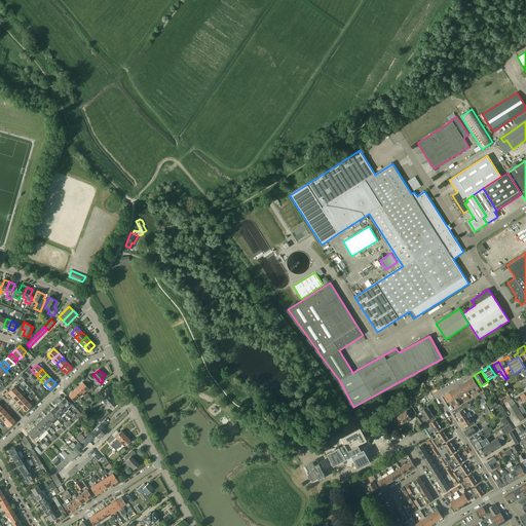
[(473,378),(467,381),(472,388),(475,387),(476,388),(478,387),(477,385),(473,378)]
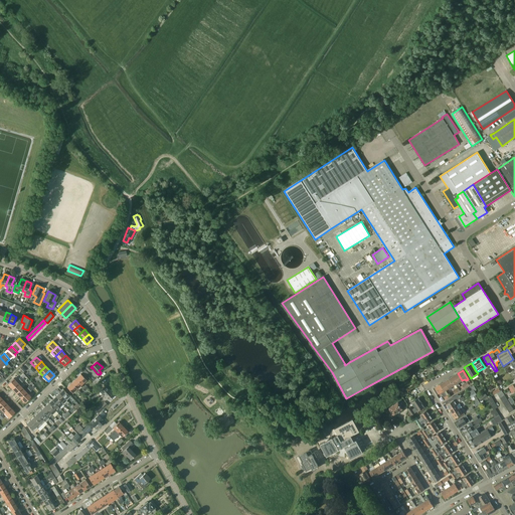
[(458,373),(453,376),(458,383),(462,380),(458,373)]
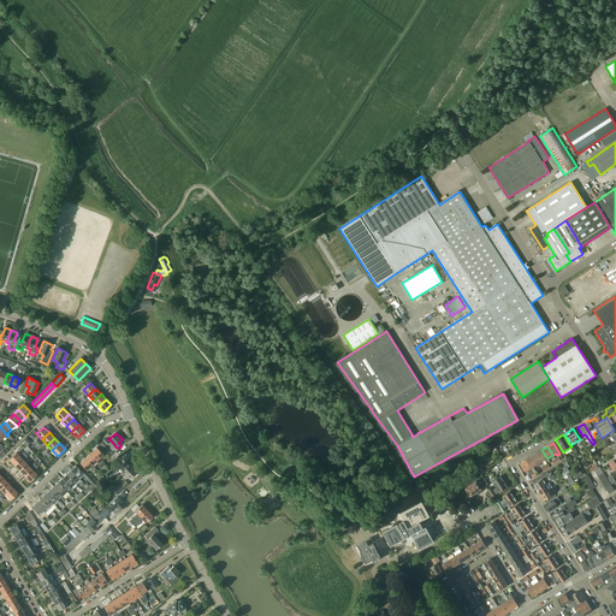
[(99,460),(104,455),(98,448),(92,452),(99,460)]
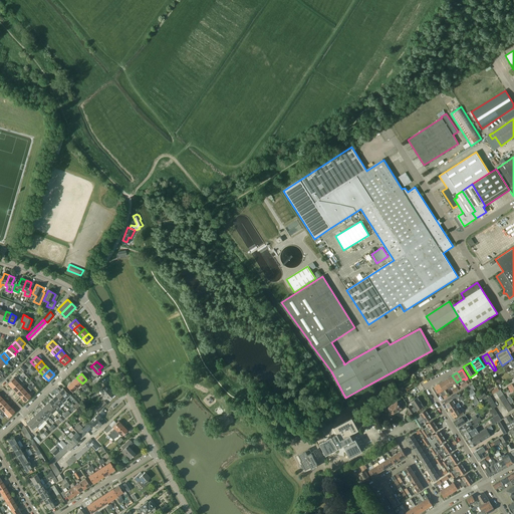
[(452,375),(448,377),(452,386),(455,383),(456,386),(458,383),(452,375)]
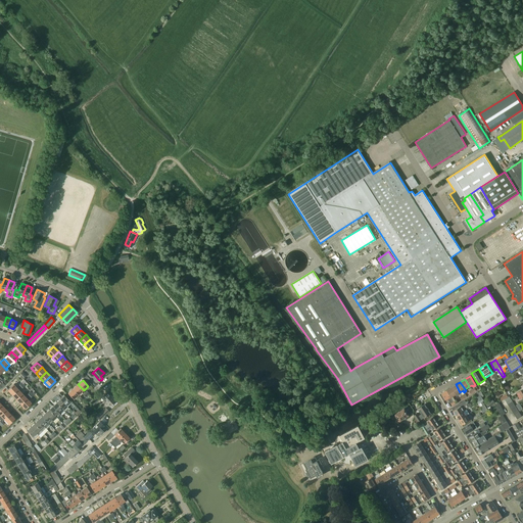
[(8,390),(12,395),(18,389),(14,384),(8,390)]
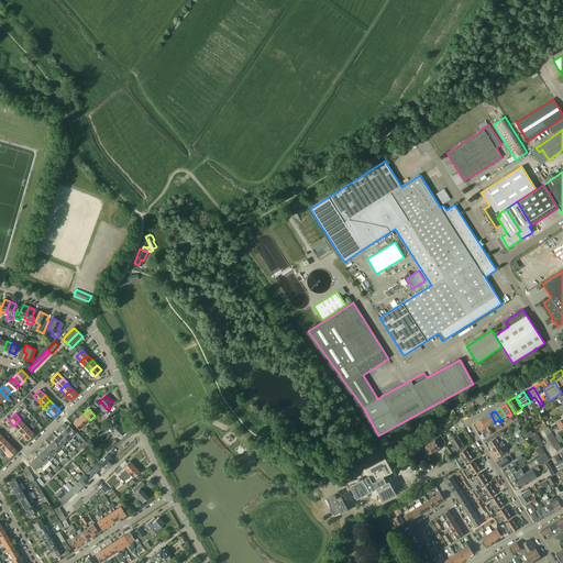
[(85,424),(90,420),(84,414),(78,418),(85,424)]
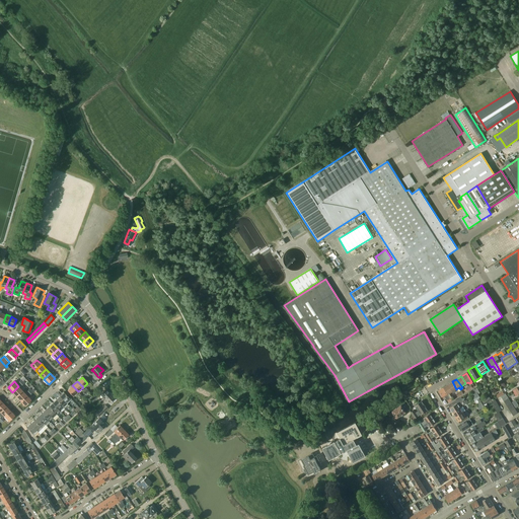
[(452,381),(448,384),(452,391),(453,393),(455,391),(454,390),(456,389),(452,381)]
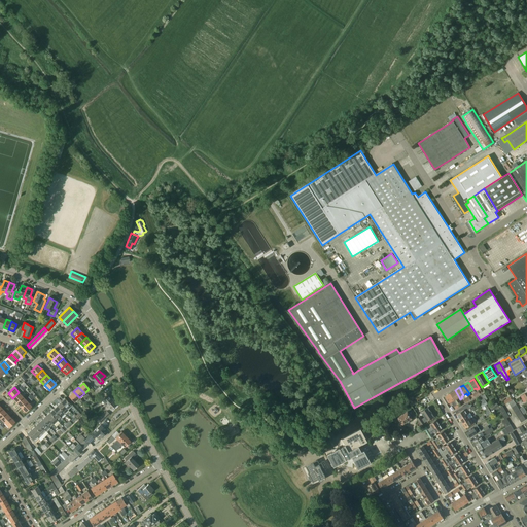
[(455,390),(450,393),(456,405),(458,403),(456,399),(459,397),(455,390)]
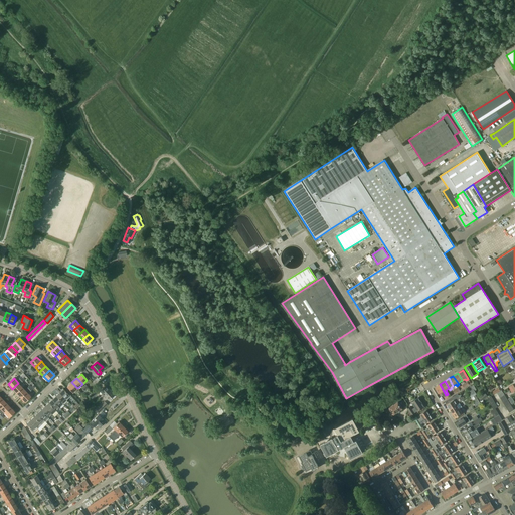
[(73,393),(77,388),(71,382),(67,387),(73,393)]
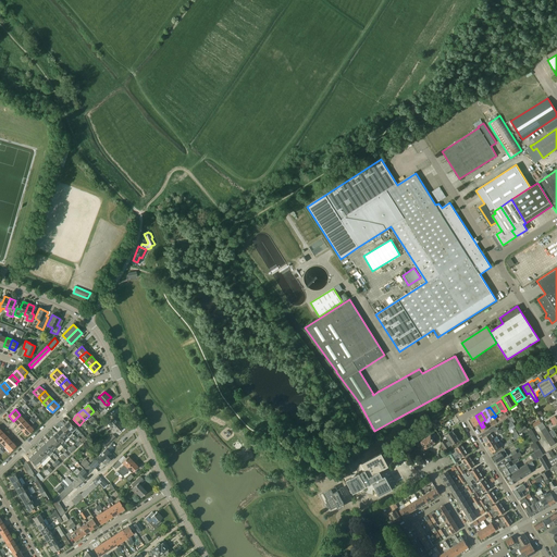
[(24,419),(20,415),(13,421),(17,425),(24,419)]
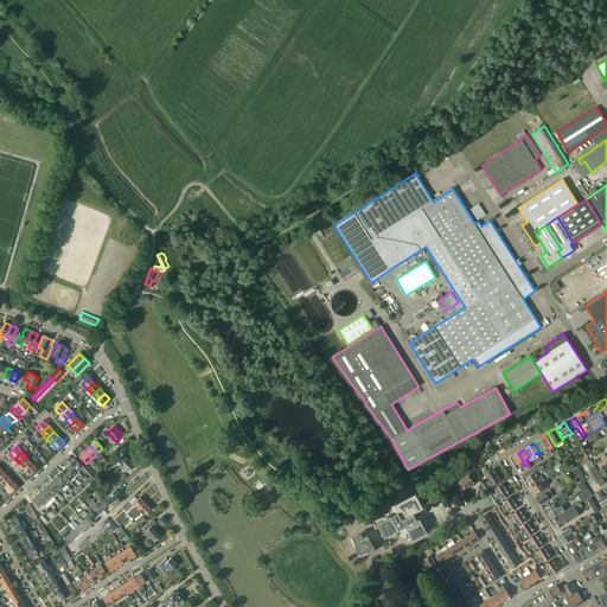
[(525,466),(518,453),(512,457),(518,465),(519,464),(523,468),(525,466)]
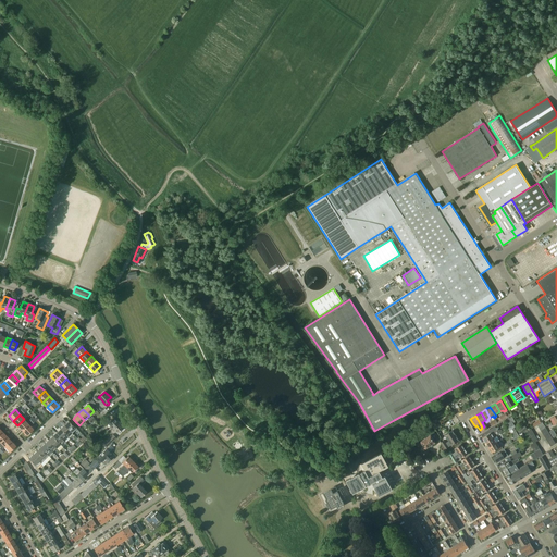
[(108,423),(112,428),(119,422),(118,420),(118,419),(118,418),(116,417),(115,417),(114,417),(108,423)]
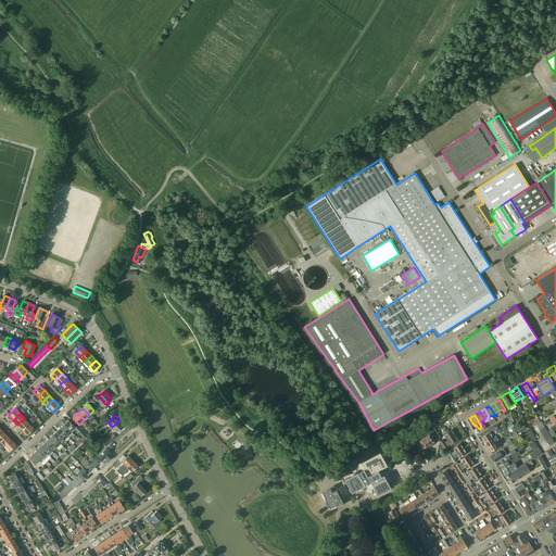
[(29,424),(24,418),(17,425),(23,430),(29,424)]
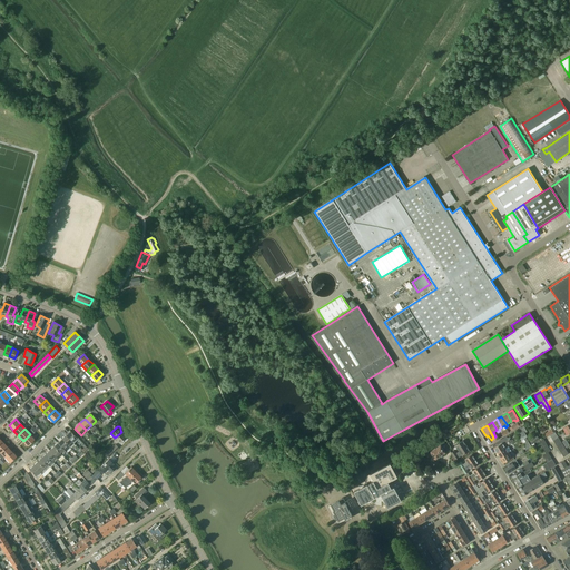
[(70,431),(66,434),(72,442),(72,441),(75,443),(79,439),(78,436),(77,438),(70,431)]
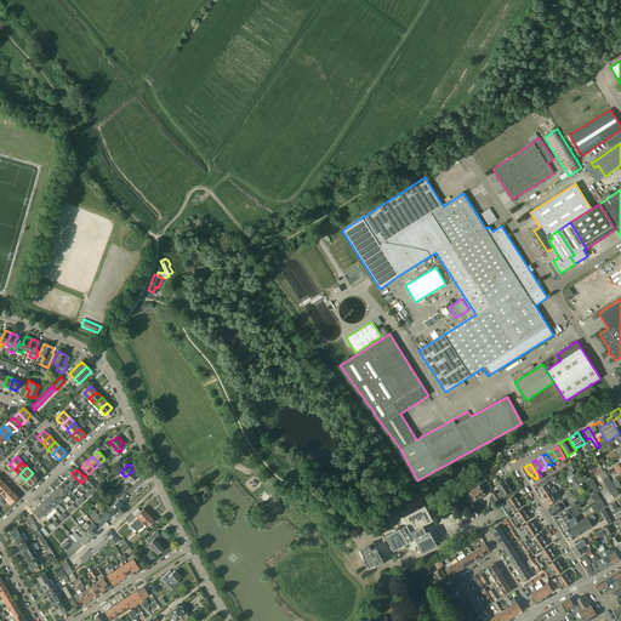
[(109,483),(119,473),(117,471),(107,480),(109,483)]
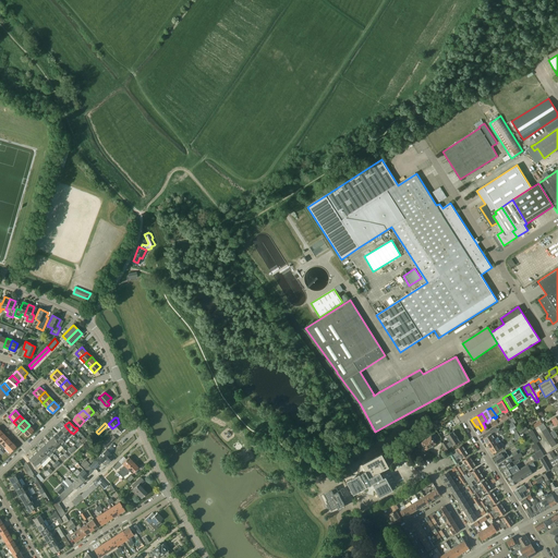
[(124,427),(119,423),(112,428),(118,434),(124,427)]
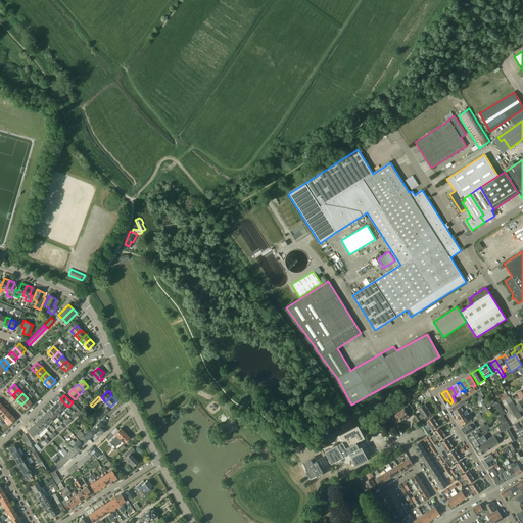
[(32,402),(28,398),(21,405),(26,409),(32,402)]
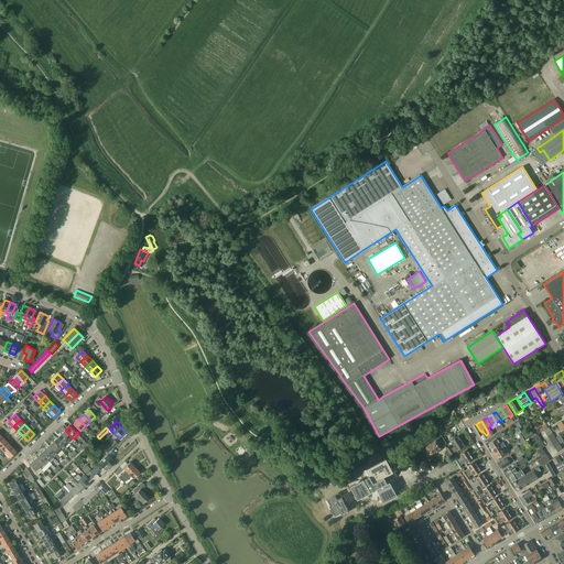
[(68,441),(72,437),(65,430),(62,434),(69,443),(68,441)]
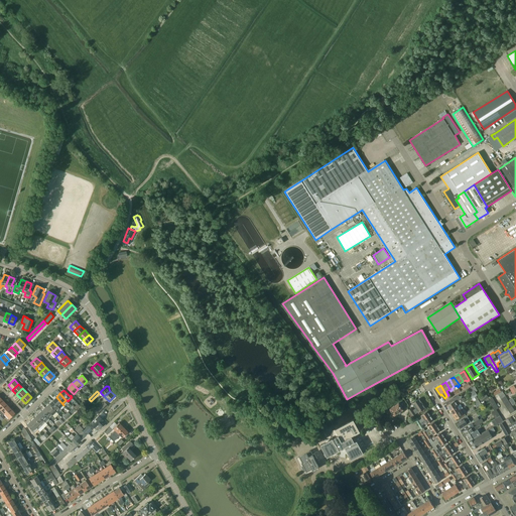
[(455,397),(445,403),(446,405),(449,410),(459,404),(458,401),(460,399),(458,395),(455,397)]
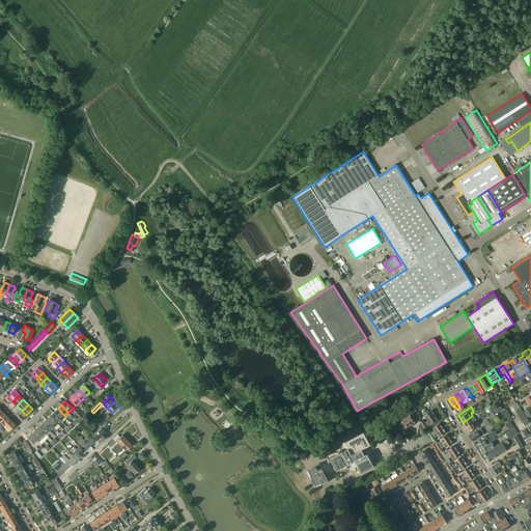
[(58,409),(54,412),(62,420),(65,417),(58,409)]
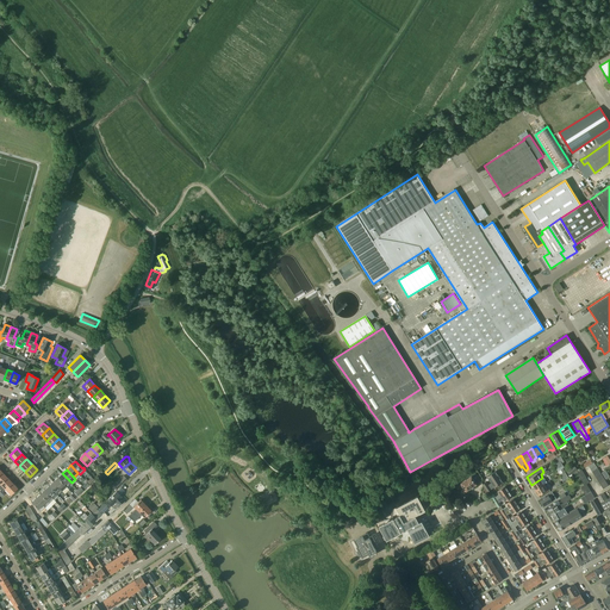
[(492,483),(489,484),(492,489),(503,481),(496,471),(487,477),(492,483)]
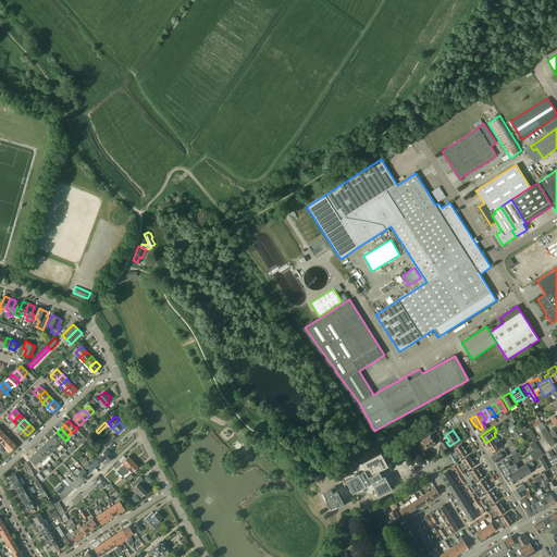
[(57,432),(52,436),(59,443),(61,445),(65,441),(57,432)]
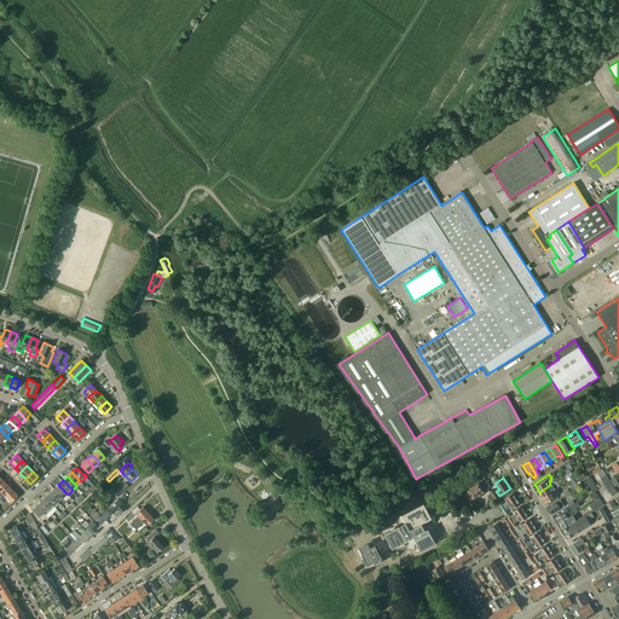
[(479,482),(468,490),(473,497),(484,491),(487,489),(487,487),(489,486),(485,481),(484,482),(482,480),(479,482)]
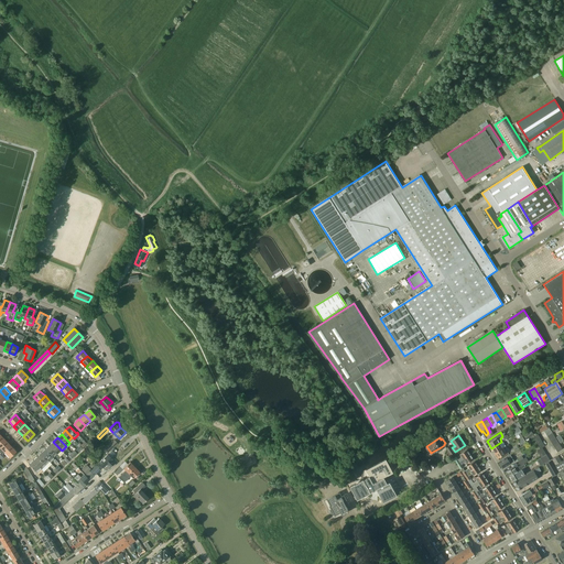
[(105,449),(108,453),(118,444),(115,441),(105,449)]
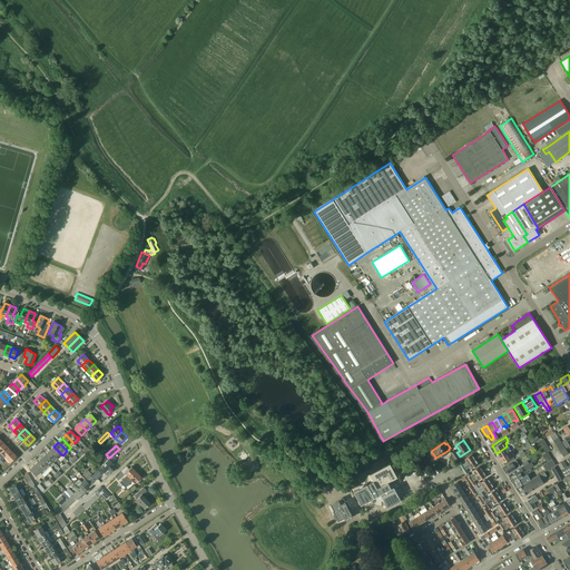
[(0,453),(6,458),(12,451),(8,446),(0,453)]
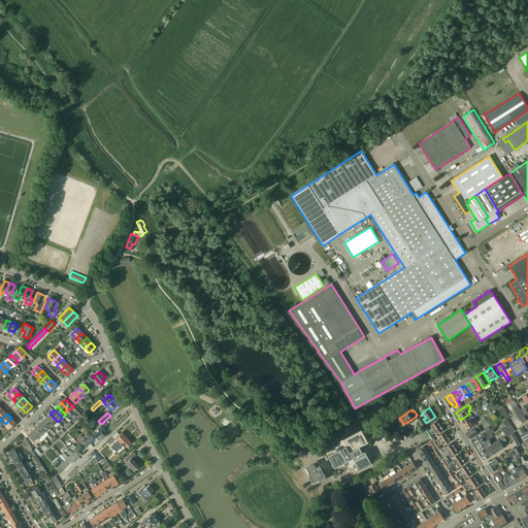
[(56,420),(50,414),(46,417),(55,425),(58,422),(56,420)]
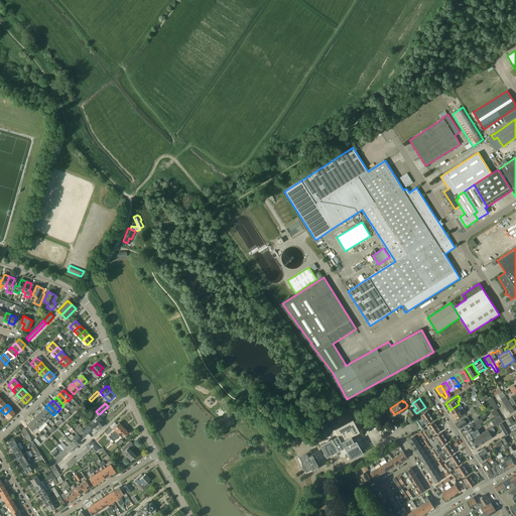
[(459,404),(449,410),(453,414),(460,409),(463,408),(460,404),(459,404)]
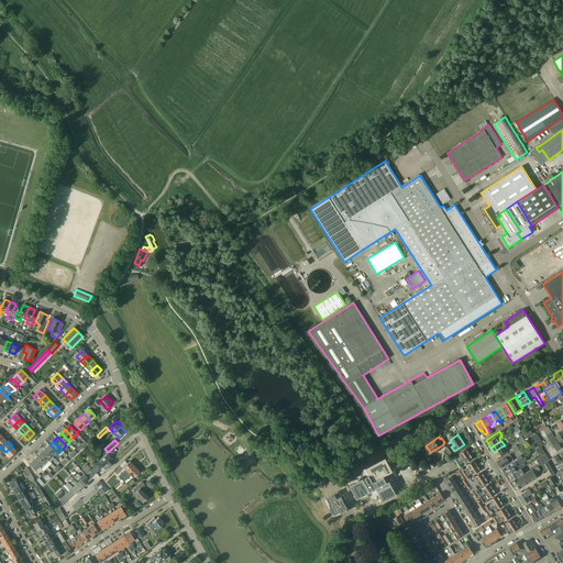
[(54,457),(58,453),(50,444),(45,448),(54,457)]
